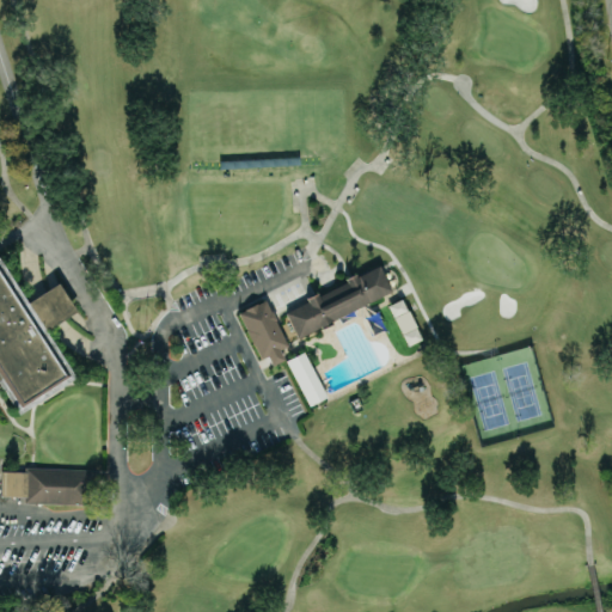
[(0,258),(28,301),(57,282),(75,310),(43,329),(73,377),(17,412),(0,386),(0,258)]
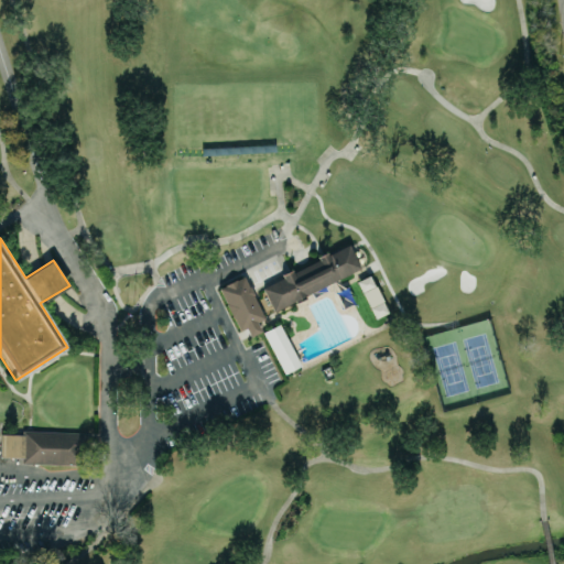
[(261,284),(349,243),(361,269),(274,311),(261,284)]
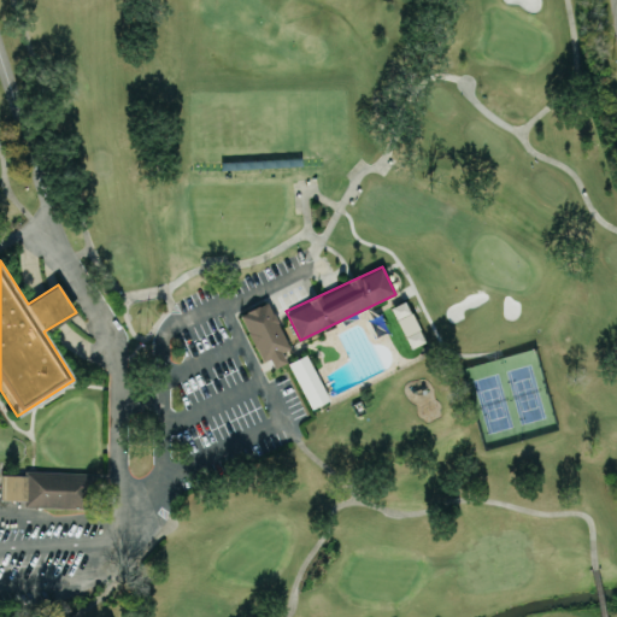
[(266,301),(291,346),(262,362),(238,317),(266,301)]
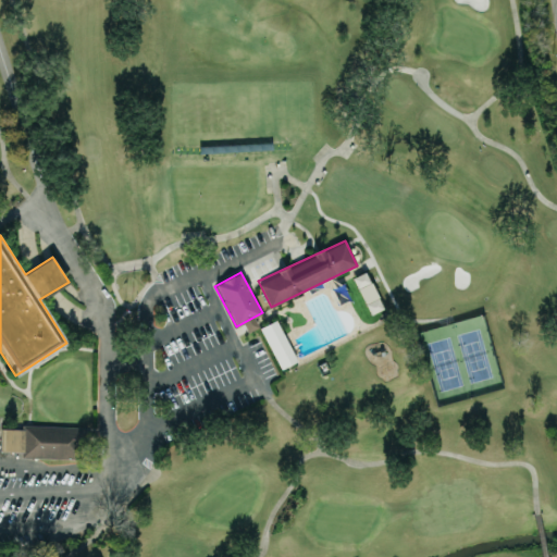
[(363,272),(383,308),(371,314),(351,279),(363,272)]
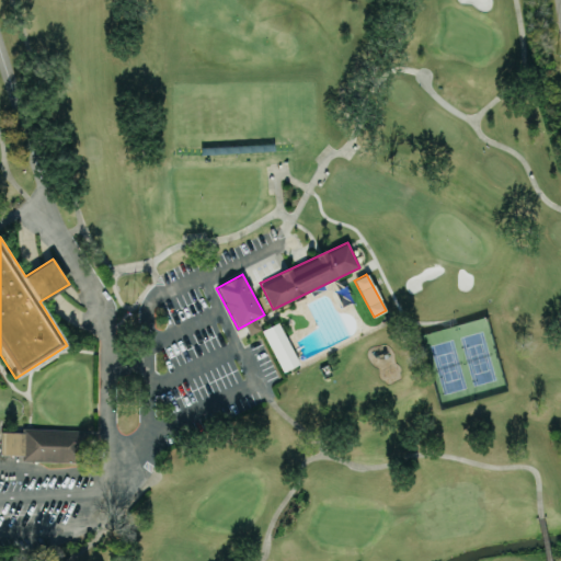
[(277,321),(299,363),(283,371),(261,330),(277,321)]
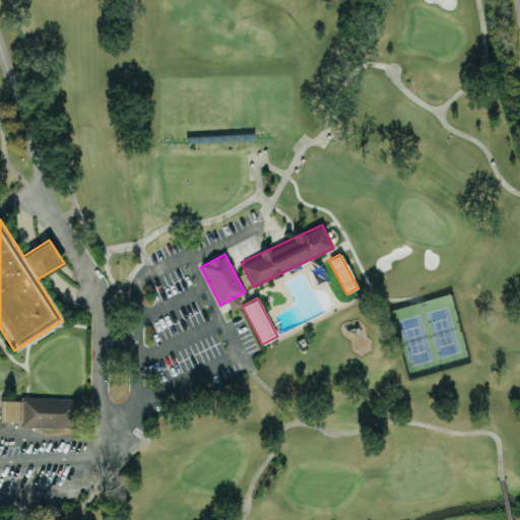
[(20,396),(88,397),(88,428),(20,427),(20,420),(0,420),(0,400),(20,400),(20,396)]
